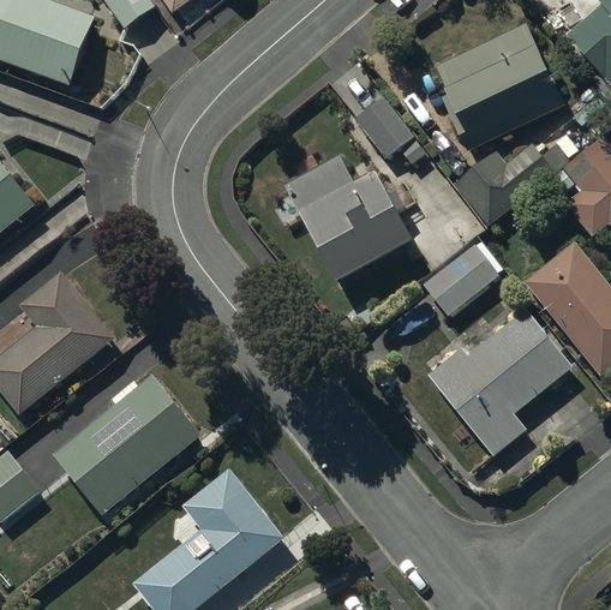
[(0,0),(0,58),(72,85),(95,16),(51,0),(0,0)]
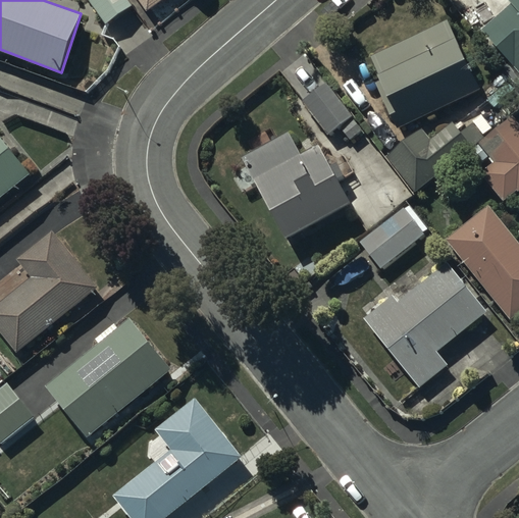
[(90,0),(106,23),(138,0),(140,0),(147,10),(161,0),(90,0)]
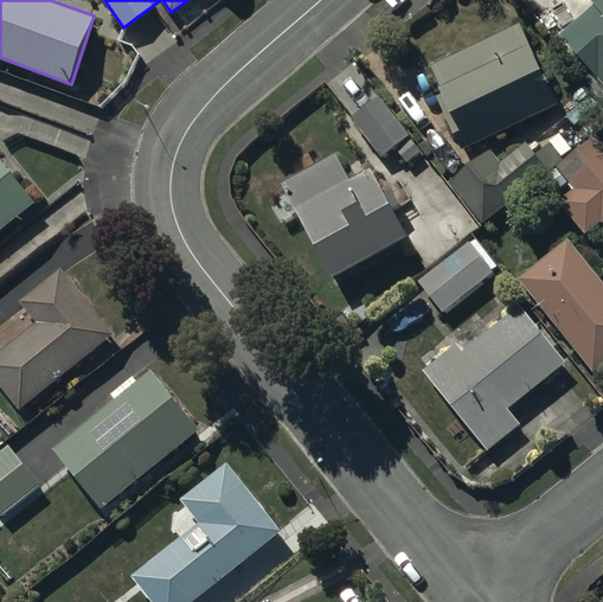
[(590,0),(592,2),(558,34),(590,70),(582,77),(602,101),(602,0),(590,0)]
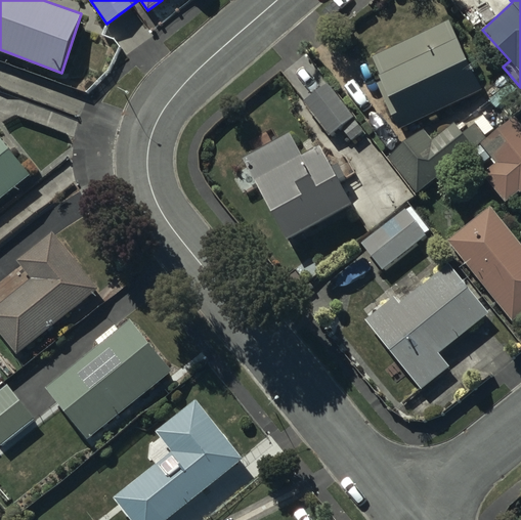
[(448,17),(367,53),(393,111),(389,113),(396,129),(481,90),(448,17)]
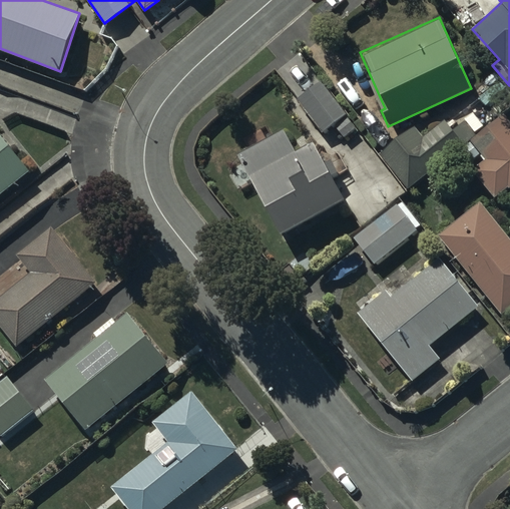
[(355,125),(320,79),(295,99),(322,131),(333,122),(343,135),(355,125)]
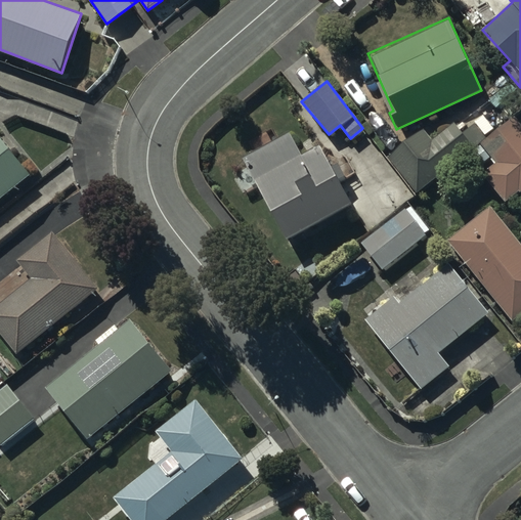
[(520,187),(520,122),(516,116),(480,143),(494,162),(480,174),(504,202),(520,187)]
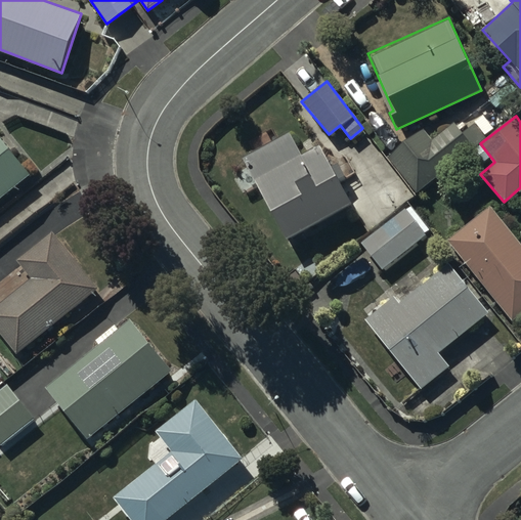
[(488,156),(478,142),(484,138),(473,123),(462,132),(452,121),(430,139),(422,128),(386,156),(414,190),(466,149),(478,164),(488,156)]
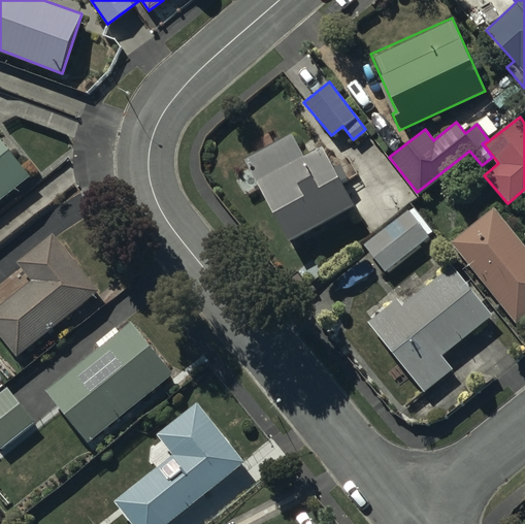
[(243,159),(289,242),(354,206),(339,181),(347,177),(339,165),(332,168),(321,146),(304,156),(291,132),(243,159)]
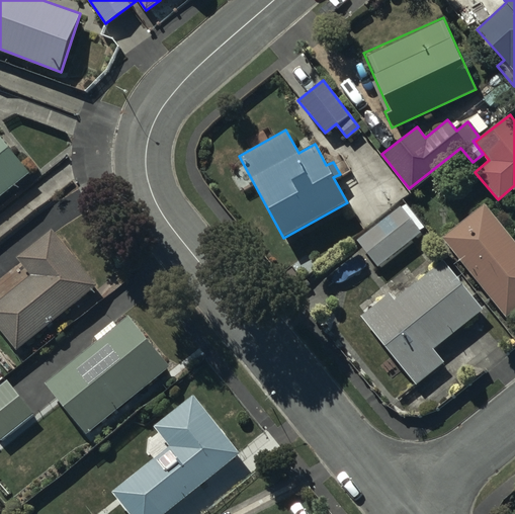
[(0,194),(30,171),(0,134),(0,194)]
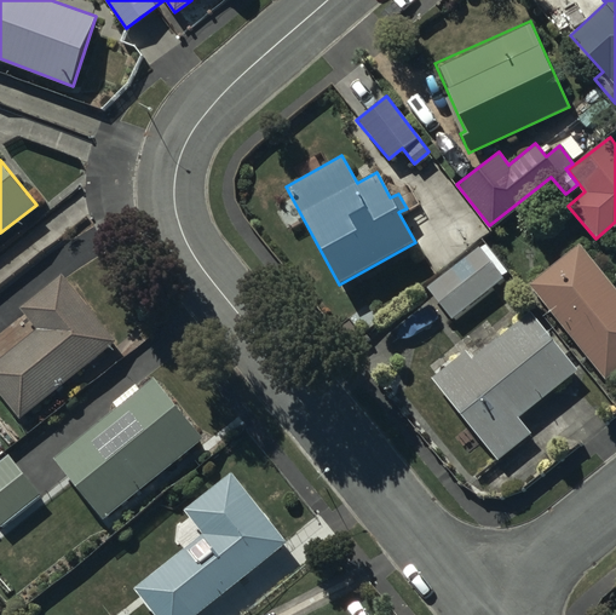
[(482,239),(424,285),(450,319),(502,277),(500,275),(506,270),(482,239)]
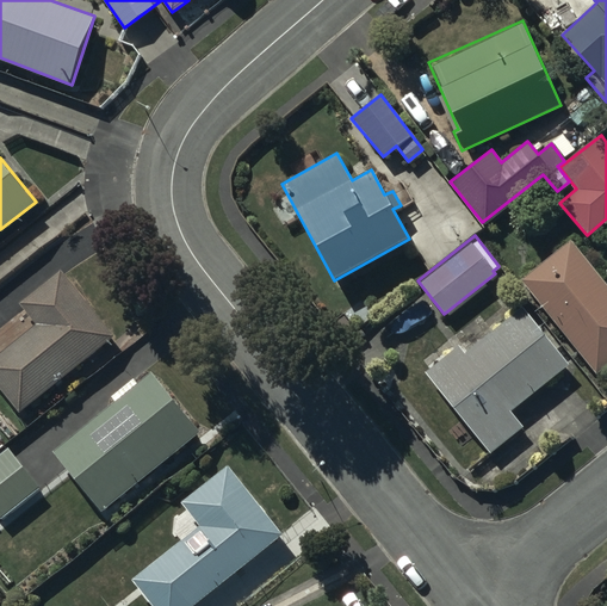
[(606,286),(570,240),(520,280),(596,373),(606,364),(606,286)]
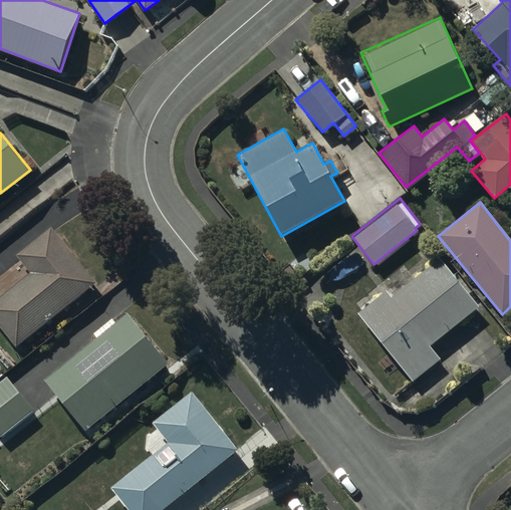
[(30,273),(0,297),(0,325),(17,347),(96,283),(51,227),(16,255),(30,273)]
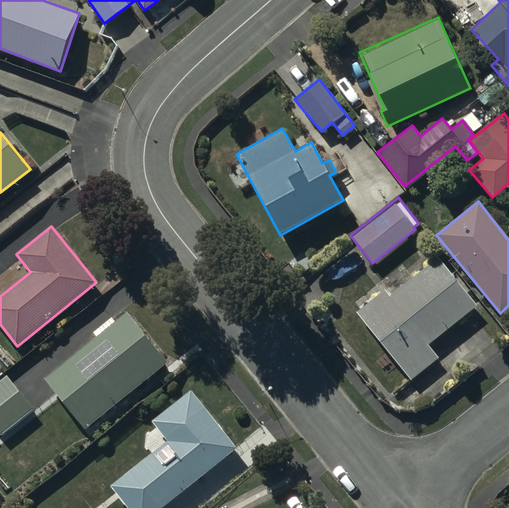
[(384,289),(356,312),(409,379),(436,356),(427,345),(475,305),(437,257),(389,296),(384,289)]
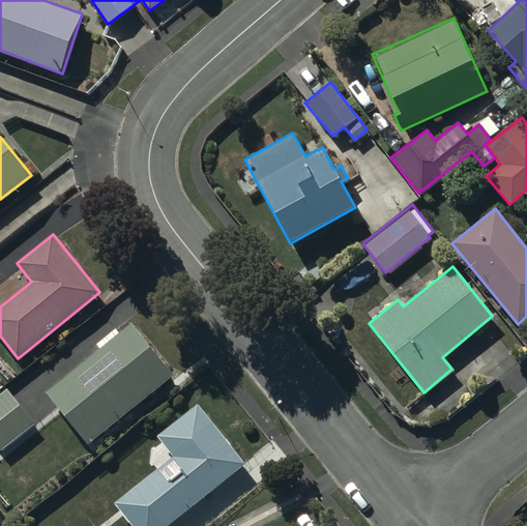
[(172,375),(130,323),(45,391),(87,444),(172,375)]
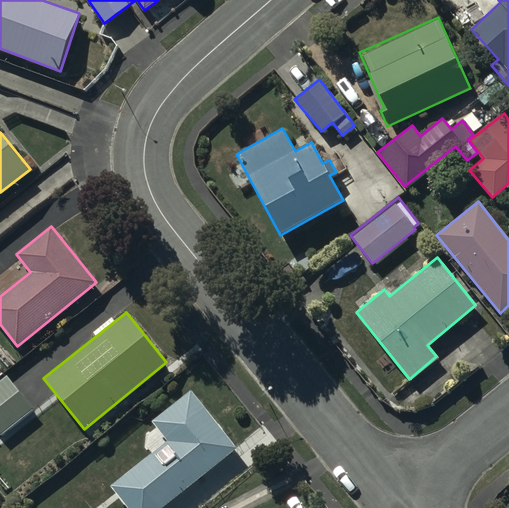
[(33,408),(6,374),(0,379),(0,432),(1,434),(33,408)]
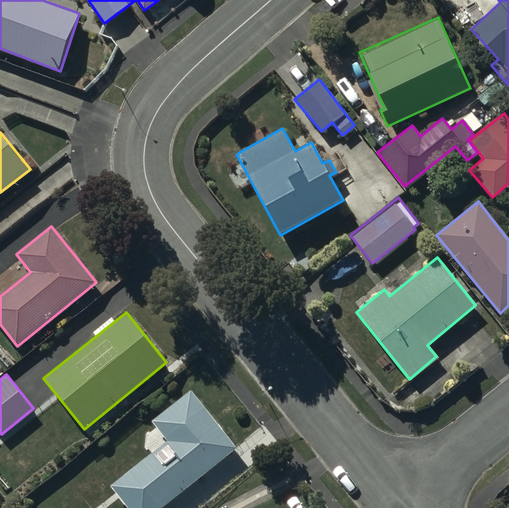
[(151,421),(166,440),(109,486),(127,507),(160,507),(236,446),(190,390),(151,421)]
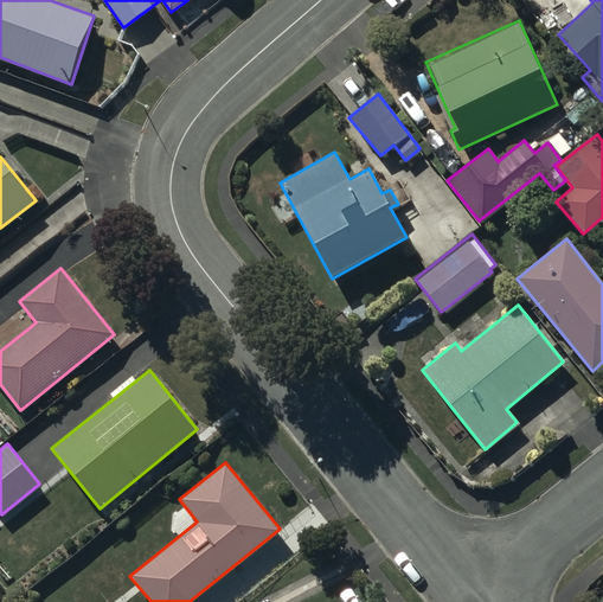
All buildings are outlined.
